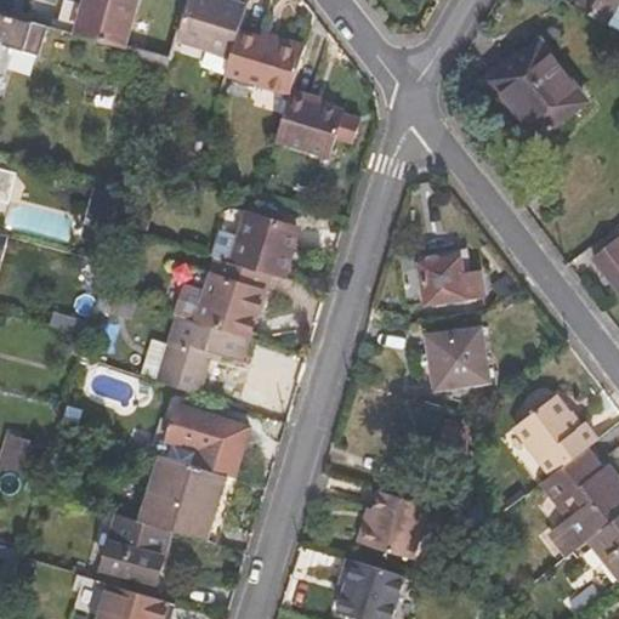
[(0,15),(23,22),(29,0),(0,0),(0,15)]
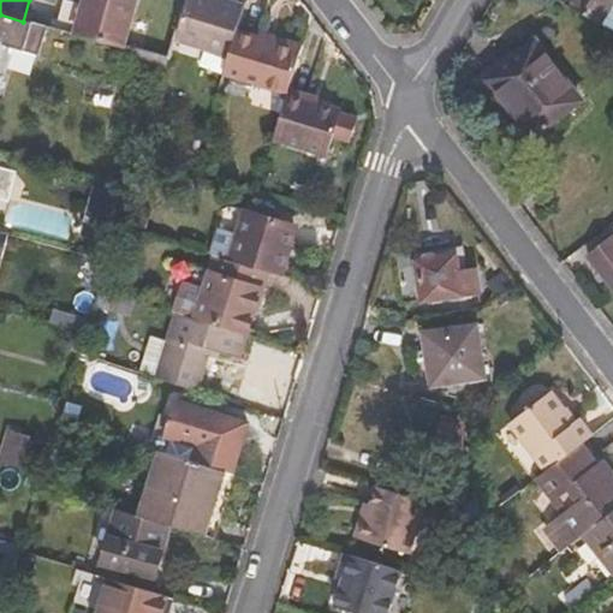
[(57,30),(76,36),(84,5),(65,0),(57,30)]
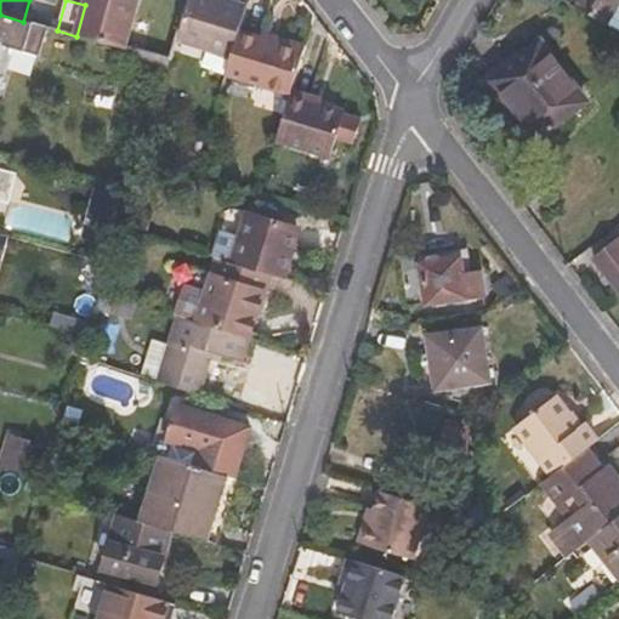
[(119,49),(132,0),(86,0),(85,5),(77,37),(119,49)]
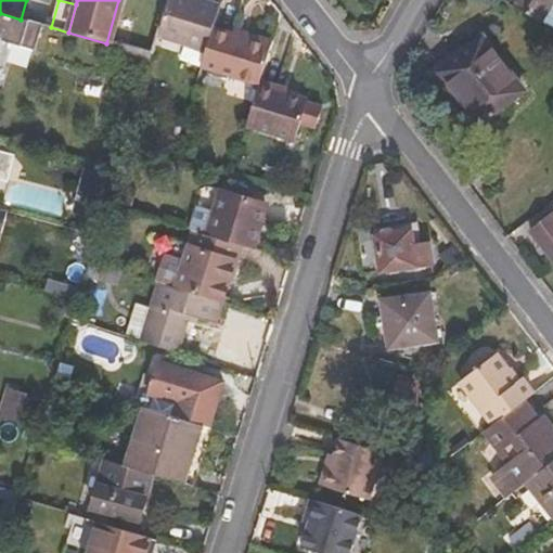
[(168,0),(161,27),(182,35),(181,40),(205,48),(214,23),(220,1),(217,0),(168,0)]
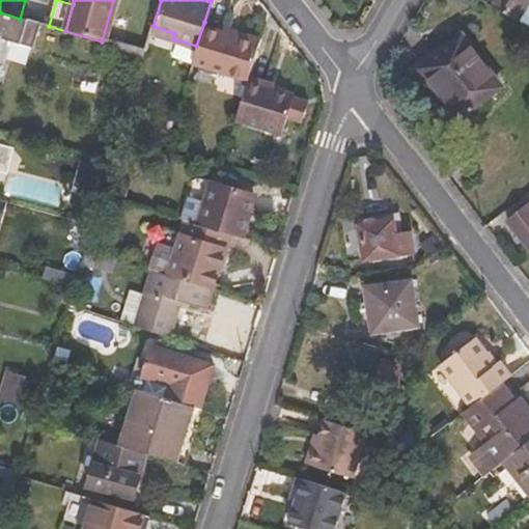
[(496,0),(492,9),(514,23),(527,0),(496,0)]
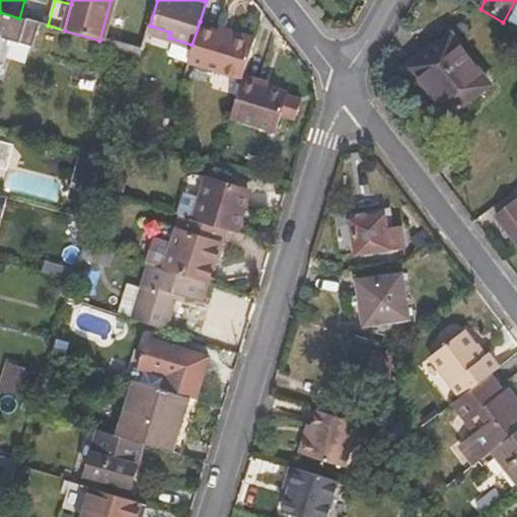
[(0,41),(4,42),(26,47),(34,22),(19,18),(0,12),(0,41)]
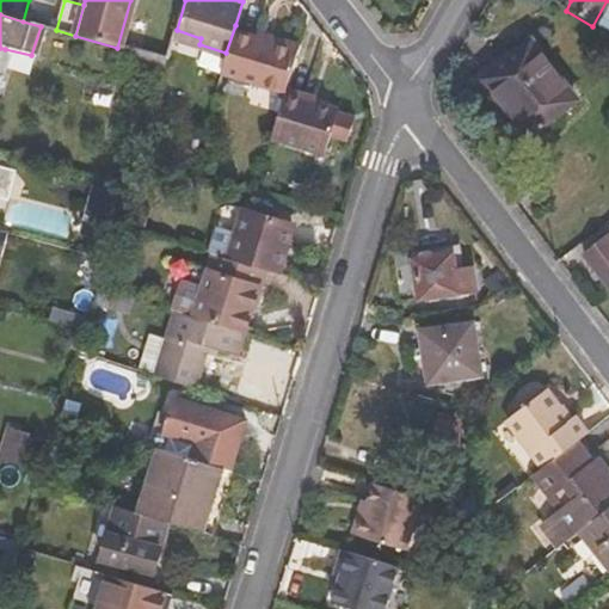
[(235,25),(226,53),(221,68),(284,90),(285,87),(299,47),(256,32),(235,25)]
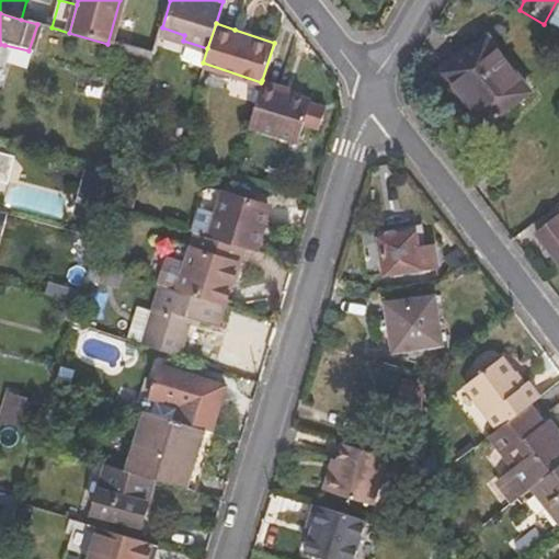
[(235,30),(274,43),(275,38),(237,24),(235,30)]
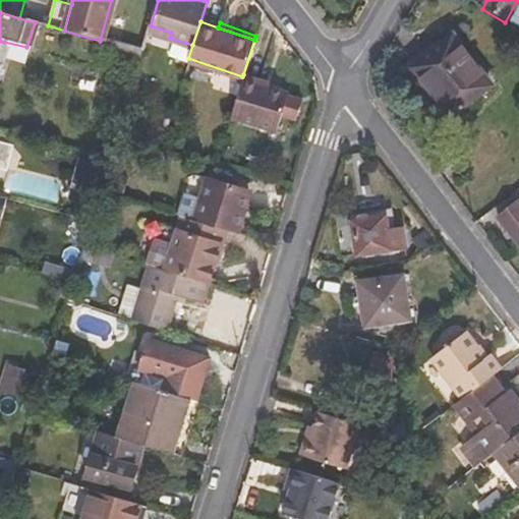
[(149,31),(170,38),(171,33),(151,25),(149,31)]
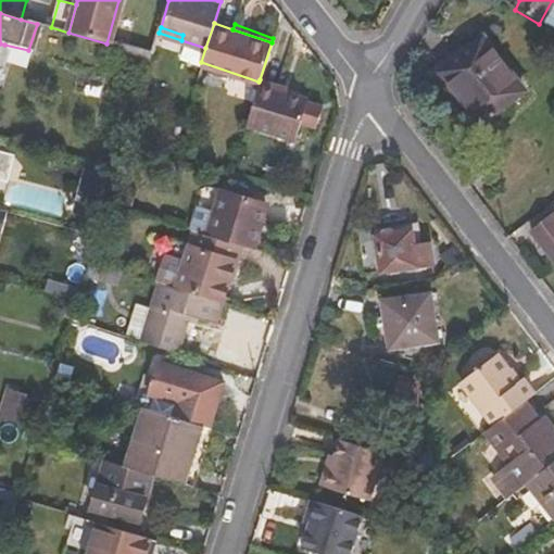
[(437,73),(477,124),(519,90),(479,39),(437,73)]
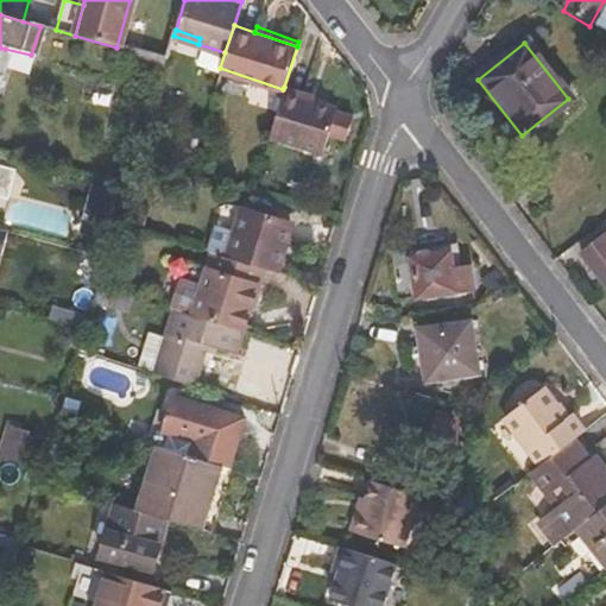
[(283,89),(267,136),(321,153),(327,134),(349,141),(357,121),(334,113),(335,109),(302,99),(303,93),(284,87),(283,89)]
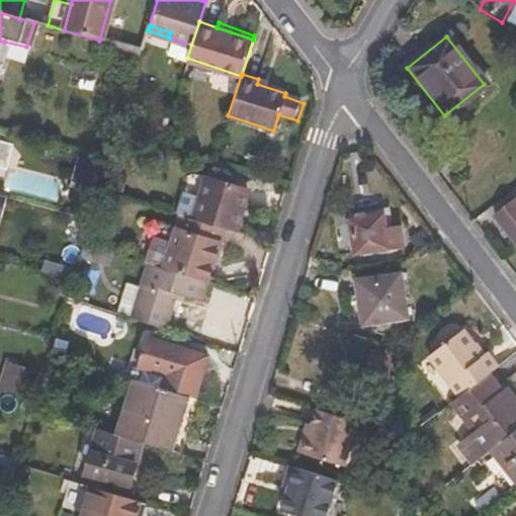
[(113,145),(126,150),(130,141),(115,138),(113,145)]
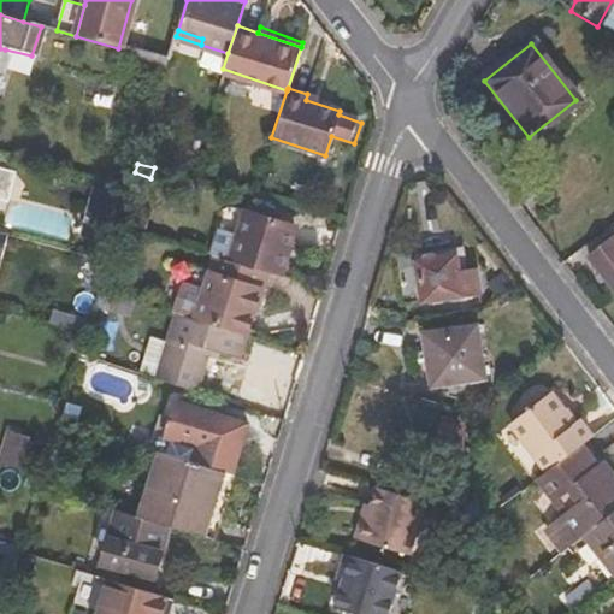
[(98,189),(90,187),(81,218),(88,220),(98,189)]
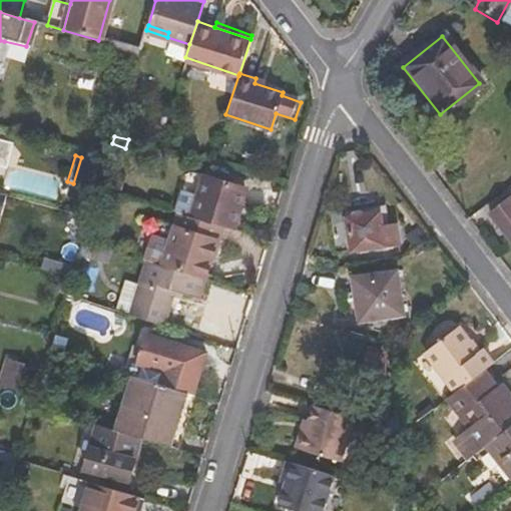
[(105,164),(81,157),(73,183),(97,189),(105,164)]
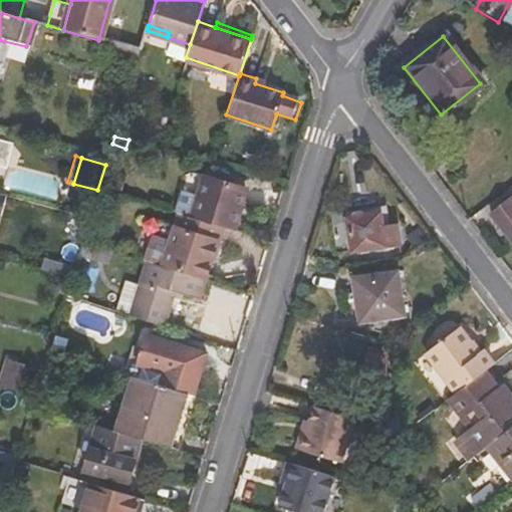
[(202,176),(188,215),(197,218),(220,225),(229,228),(242,189),(202,176)]
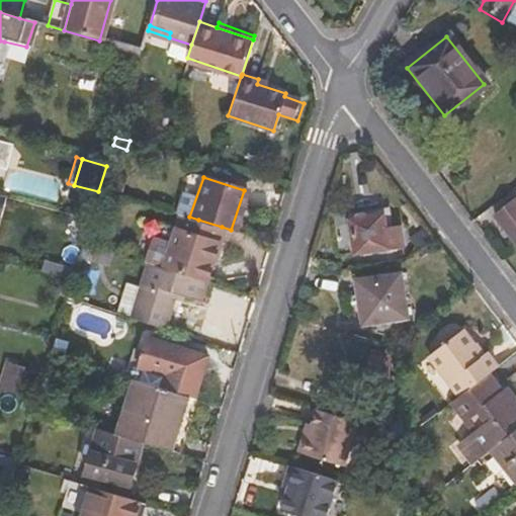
[(0,232),(9,199),(0,197),(0,232)]
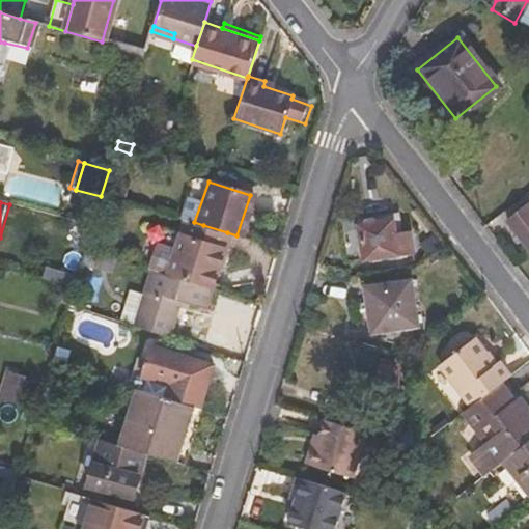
[(504,222),(528,253),(528,207),(526,204),(504,222)]
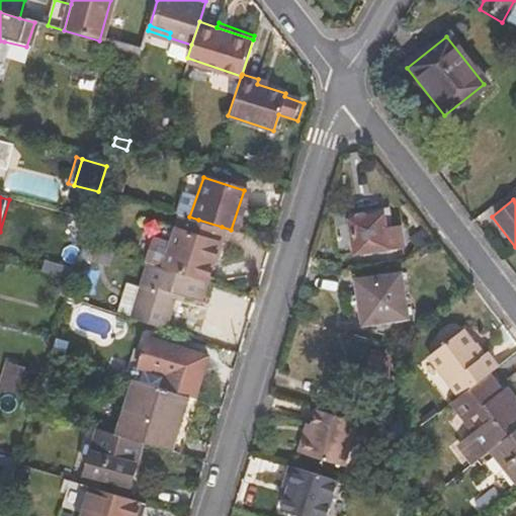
[(177,213),(161,268),(204,281),(222,227),(198,220),(189,217),(177,213)]
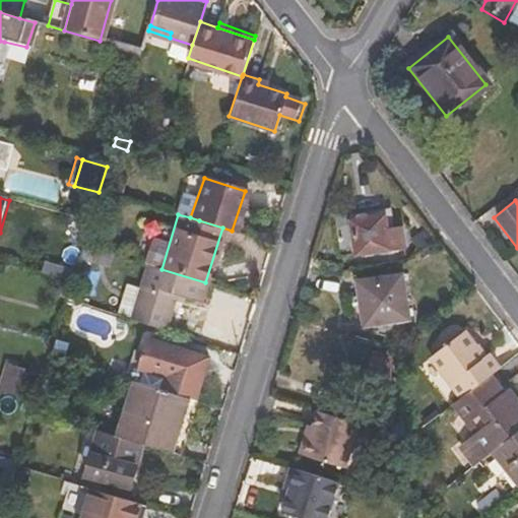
[(347,222),(352,255),(359,255),(401,248),(399,230),(390,230),(388,217),(380,217),(379,214),(351,218),(351,221),(347,222)]
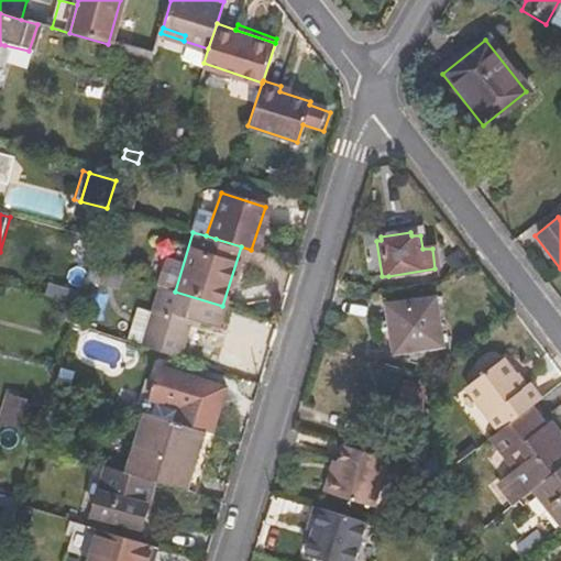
[(68,259),(58,293),(59,293),(79,298),(86,277),(87,276),(89,265),(68,259)]
